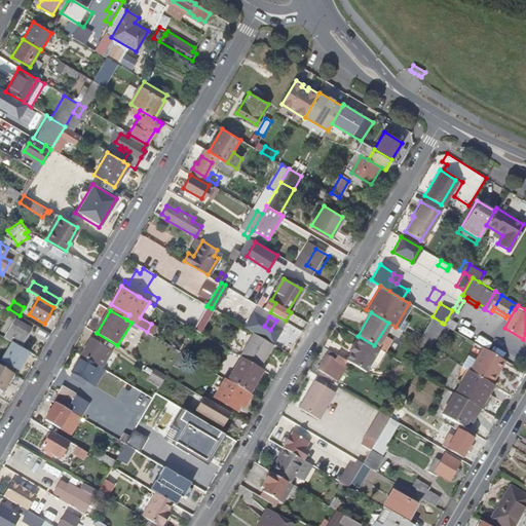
[(430,346),(444,324),(442,323),(433,316),(418,340),(421,341),(430,346)]
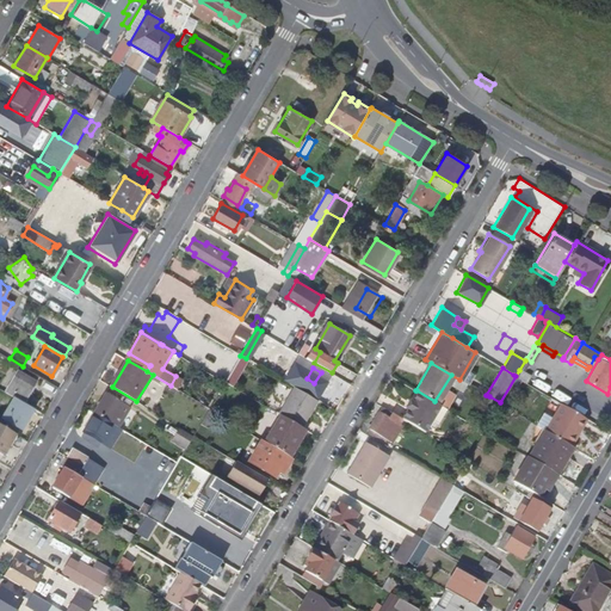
[(519,370),(516,376),(519,377),(525,381),(529,375),(519,370)]
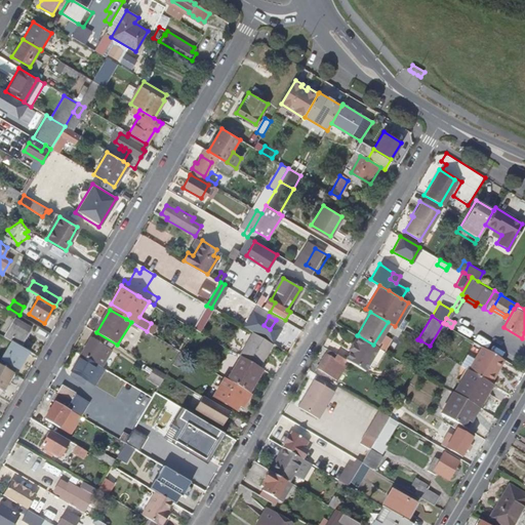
[(454,327),(463,333),(470,323),(460,318),(454,327)]
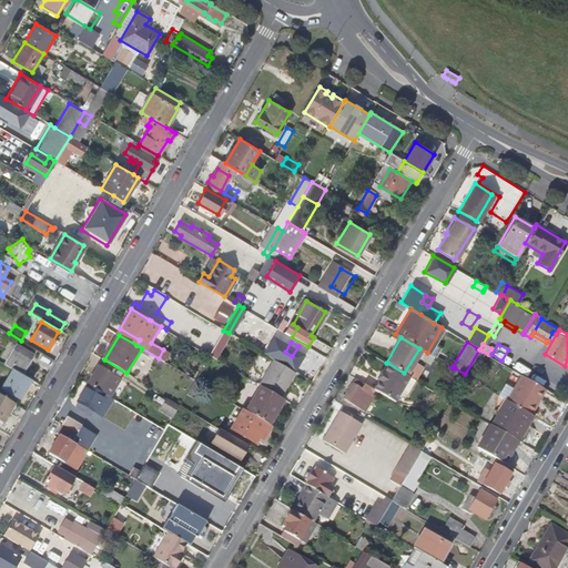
[(4,364),(12,369),(19,373),(31,354),(16,345),(4,364)]
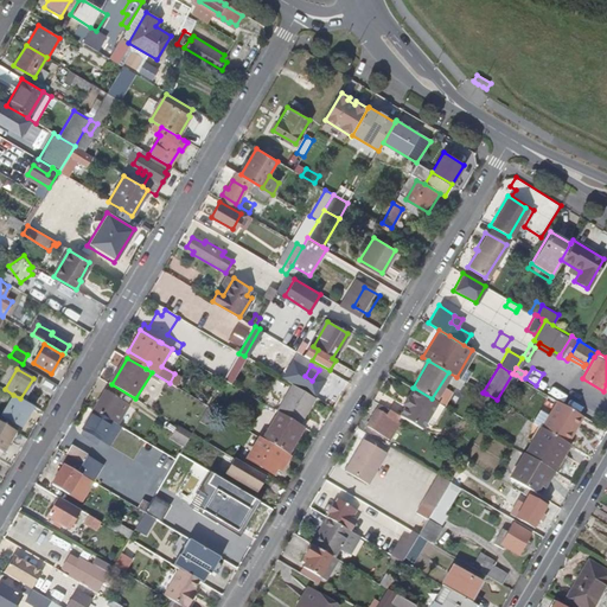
[(312,381),(305,376),(298,387),(317,397),(324,387),(321,385),(327,375),(319,370),(312,381)]
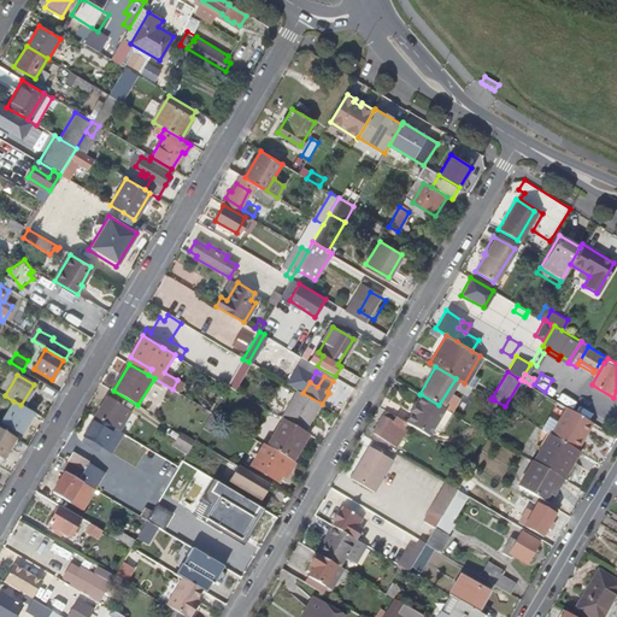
[(283,419),(303,430),(318,404),(299,393),(283,419)]
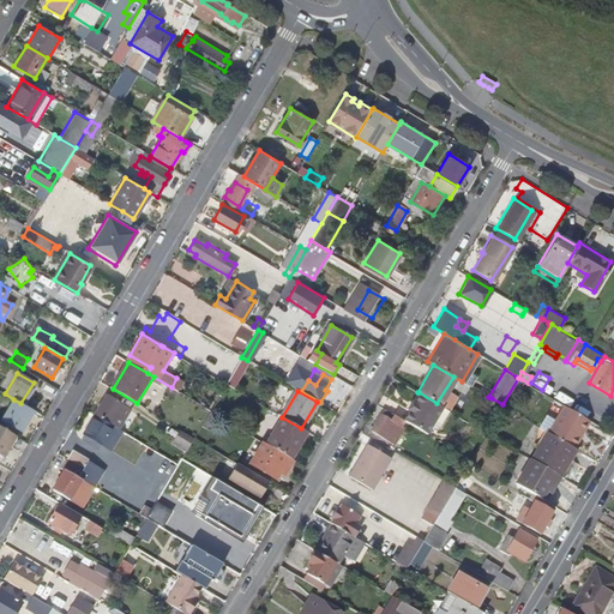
[(437,403),(419,392),(402,419),(426,432),(441,405),(437,403)]
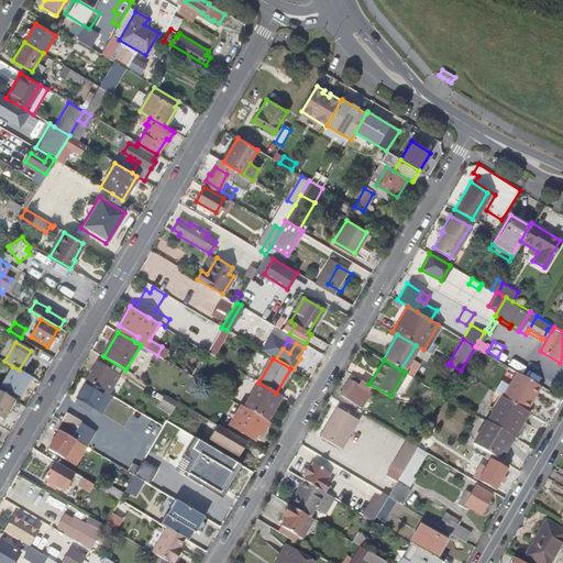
[(98,363),(88,381),(101,388),(105,389),(108,392),(118,375),(98,363)]
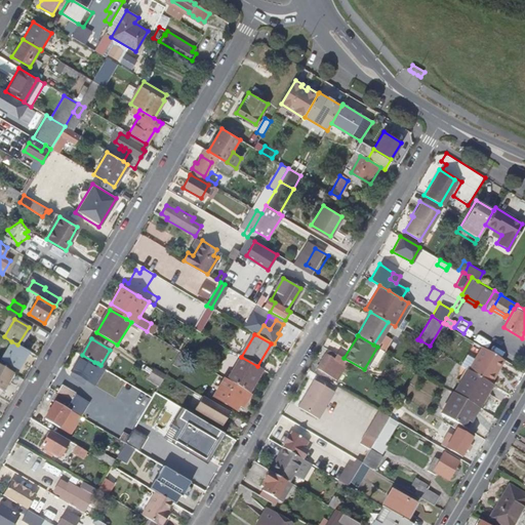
[(425,354),(430,346),(420,340),(416,349),(425,354)]
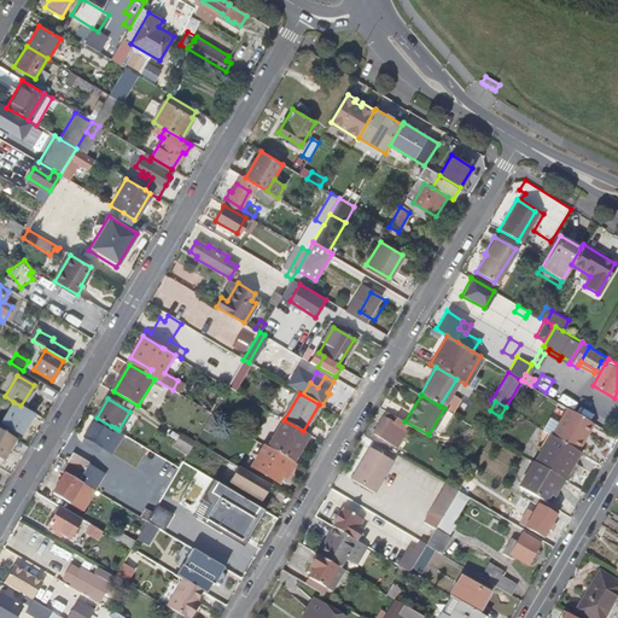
[(21,406),(13,402),(1,423),(21,433),(34,414),(21,406)]
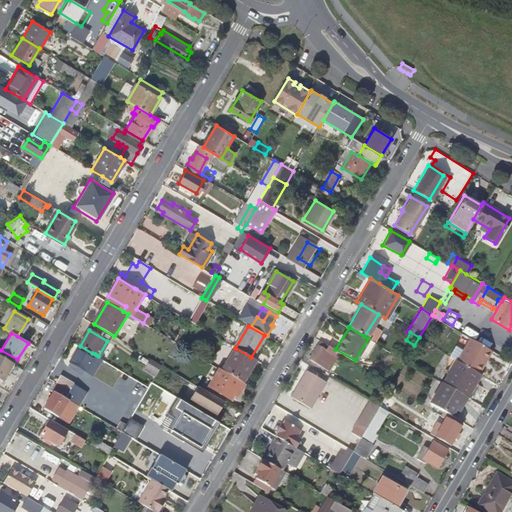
[(455,359),(477,372),(482,364),(479,362),(488,348),(477,341),(469,336),(455,359)]
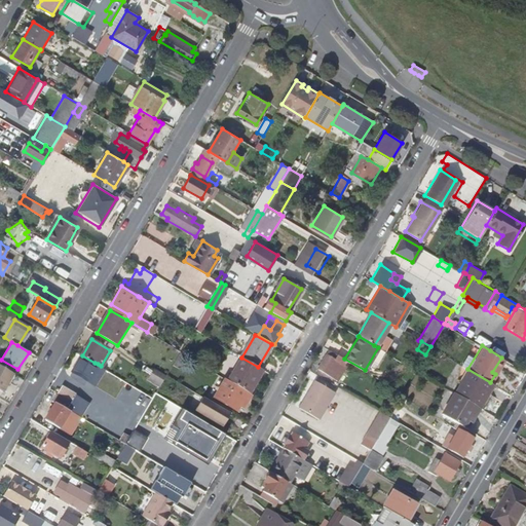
[(344,359),(328,348),(316,367),(333,376),(344,359)]
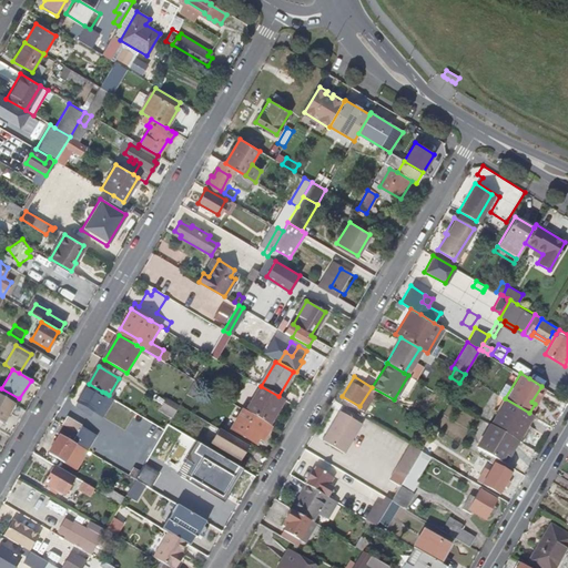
[(102,398),(105,393),(102,392),(89,384),(79,401),(79,402),(77,405),(88,412),(90,408),(95,411),(103,415),(109,406),(108,406),(110,403),(102,398)]
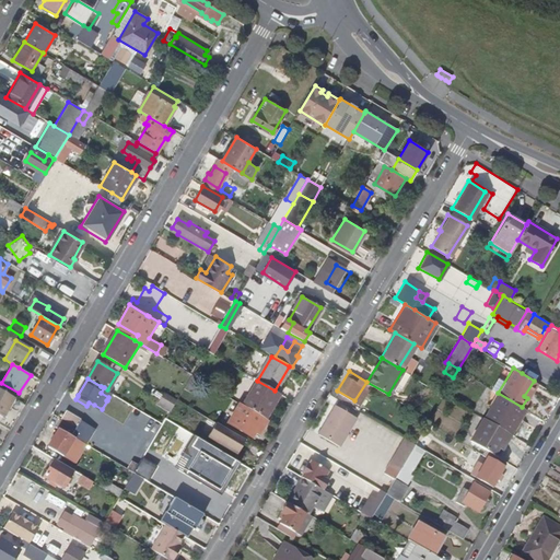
[(243,405),(264,417),(278,393),(275,391),(257,381),(243,405)]
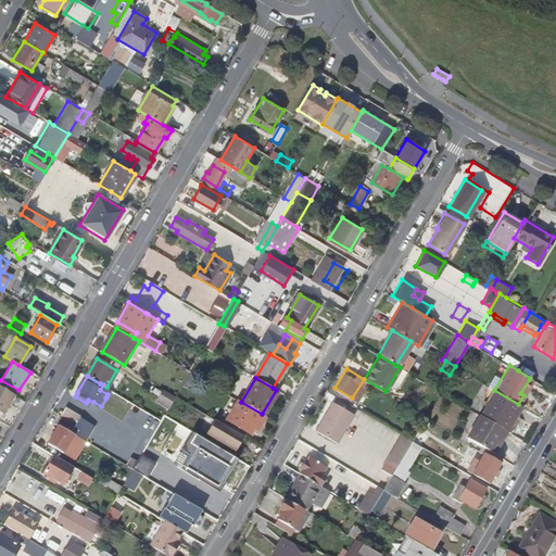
[(532,379),(530,378),(520,393),(523,395),(532,379)]
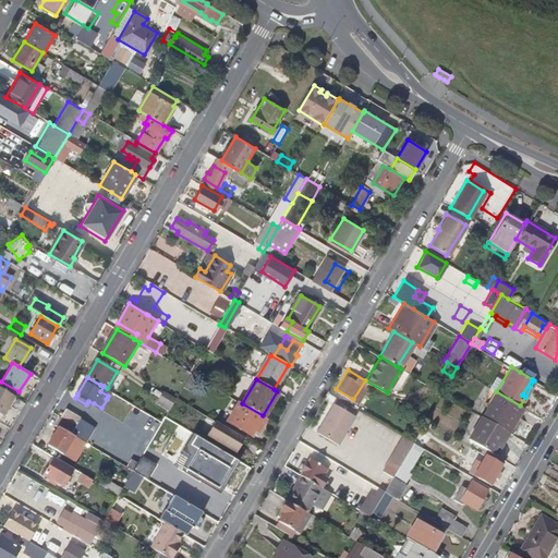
[(13,396),(0,388),(0,413),(1,415),(13,396)]
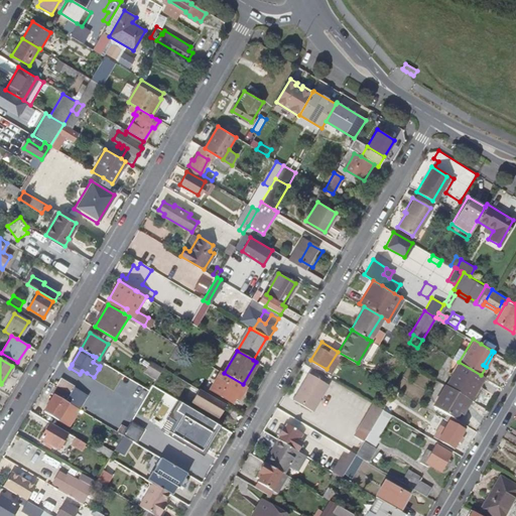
[(481,375),(459,362),(445,384),(467,397),(470,399),(480,383),(483,377),(481,375)]
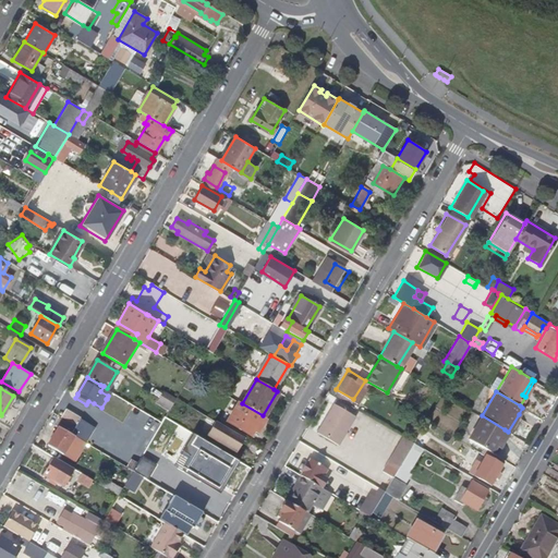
[(242,403),(239,402),(228,421),(251,435),(255,428),(263,415),(242,403)]
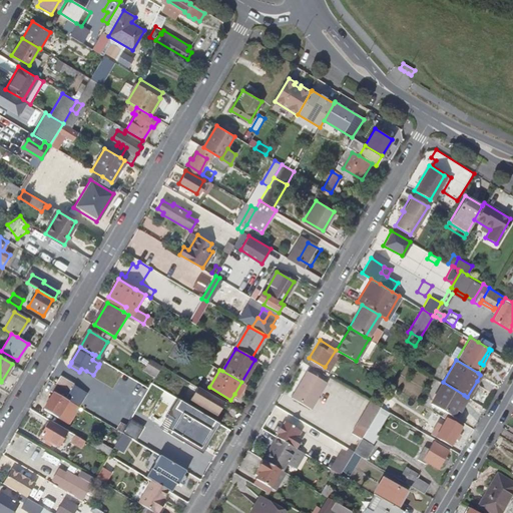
[(306,407),(321,380),(304,370),(289,397),(306,407)]
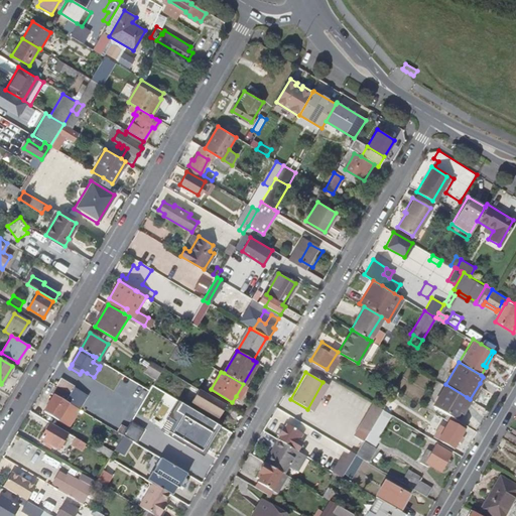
[(55,386),(69,393),(72,387),(73,386),(60,378),(55,386)]
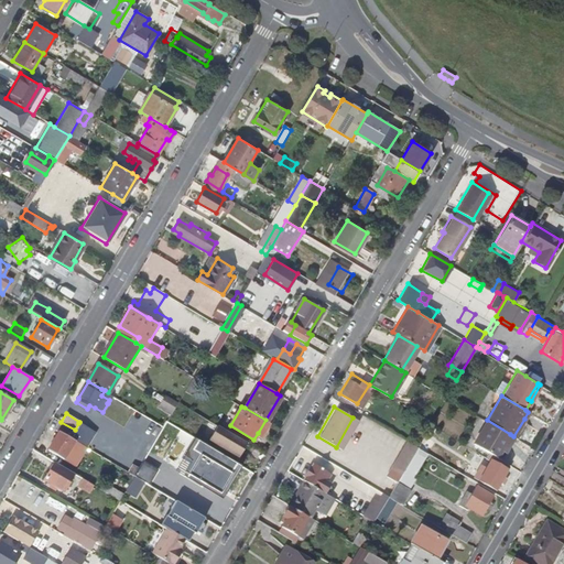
[(513,436),(517,438),(528,421),(524,419),(513,436)]
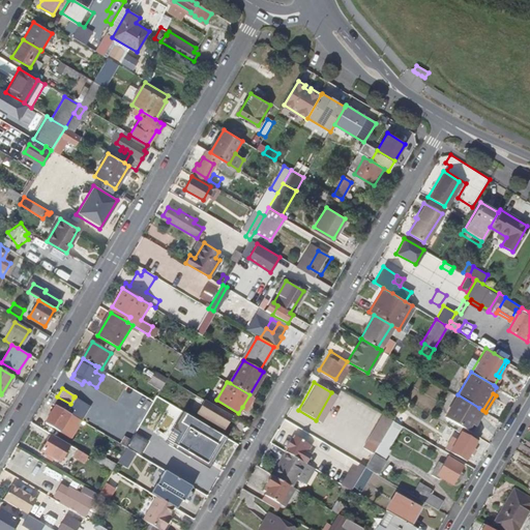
[(254,398),(249,394),(242,407),(246,410),(254,398)]
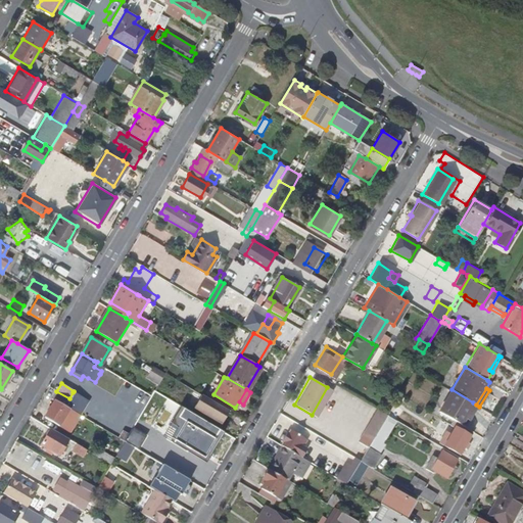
[(453,419),(461,423),(473,402),(452,389),(438,410),(453,419)]
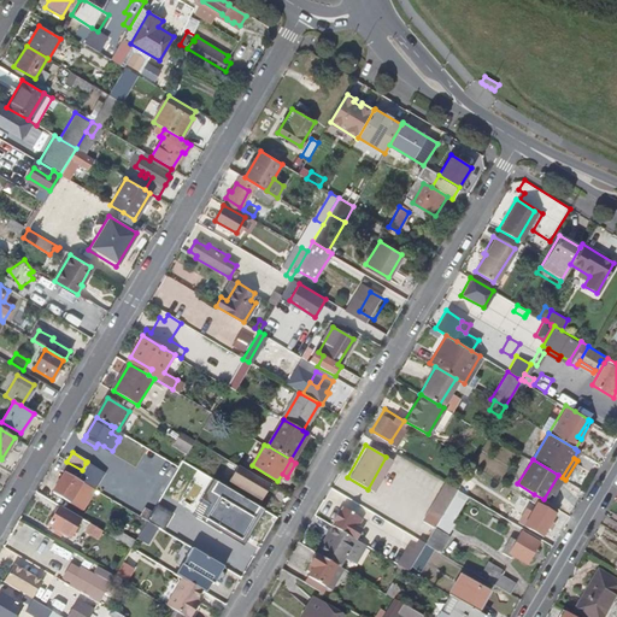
[(64,472),(76,479),(82,470),(66,462),(62,470),(64,472)]
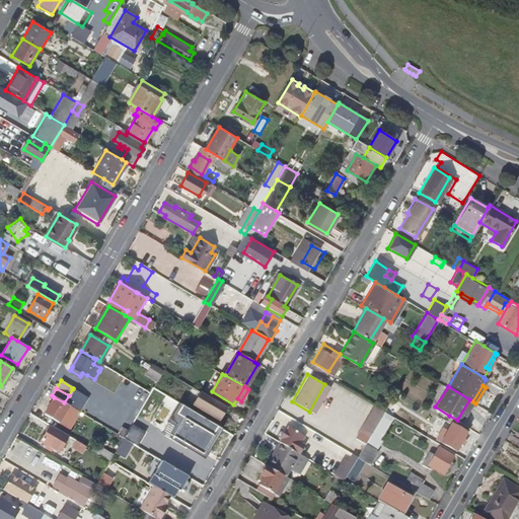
[(76,392),(72,389),(69,395),(64,402),(67,404),(69,405),(76,392)]
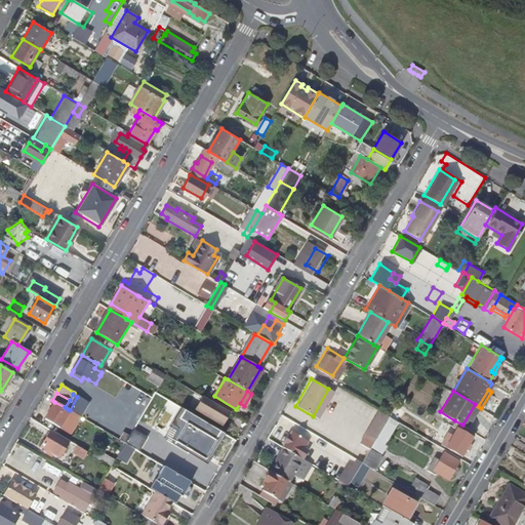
[(197,409),(223,425),(231,411),(204,396),(197,409)]
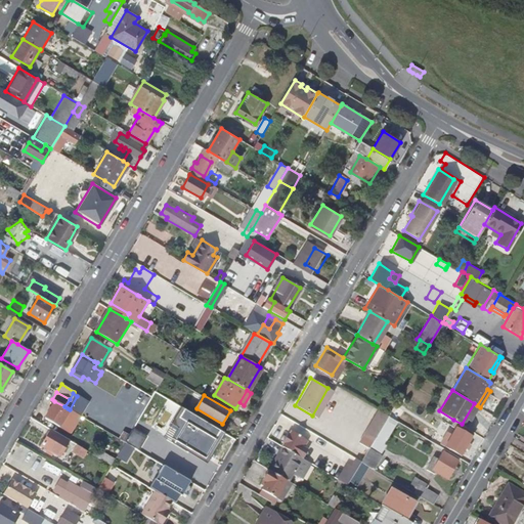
[(64,406),(54,401),(44,418),(51,423),(56,413),(58,415),(59,412),(63,416),(68,408),(64,406)]
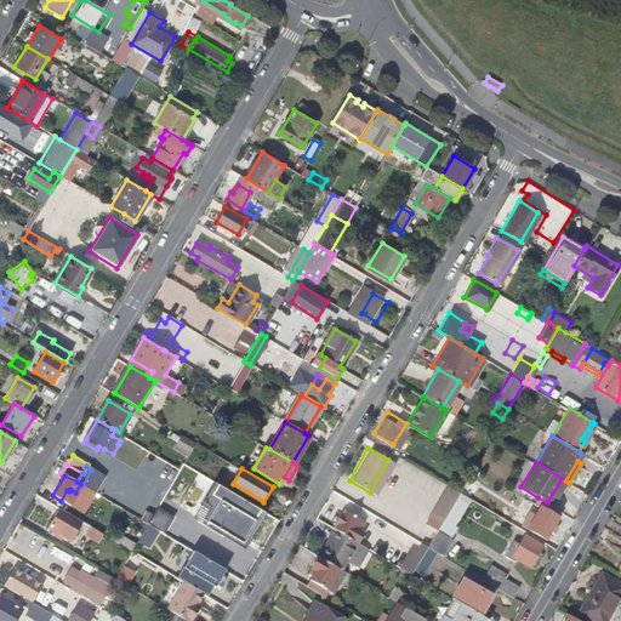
[(467,478),(459,491),(462,493),(471,480),(467,478)]
